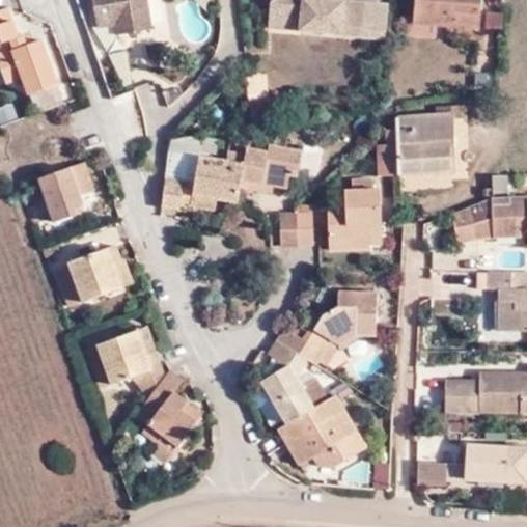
[(93,0),(95,20),(115,18),(116,29),(147,24),(149,24),(145,0),(93,0)]
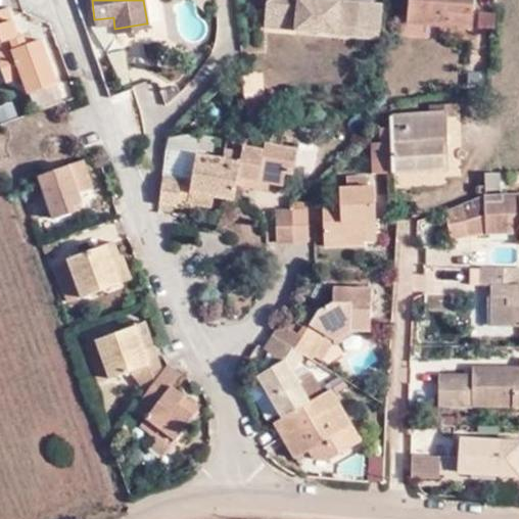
[(293,28),(332,31),(332,33),(352,34),(355,10),(356,2),(335,0),(262,0),(261,15),(294,18),(293,28)]
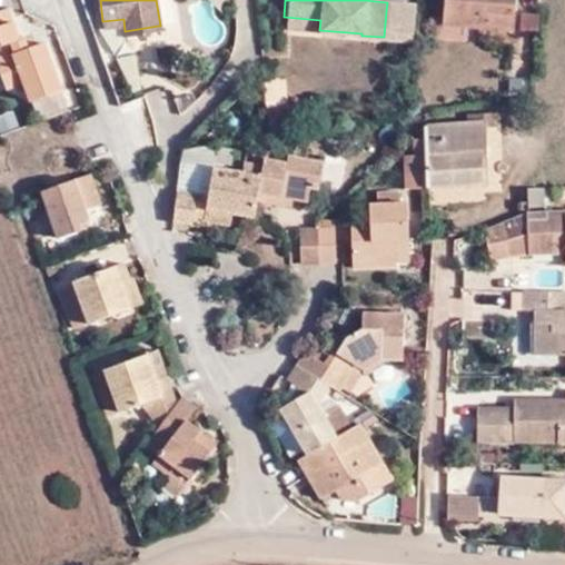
[(442,0),(439,20),(509,26),(512,0),(442,0)]
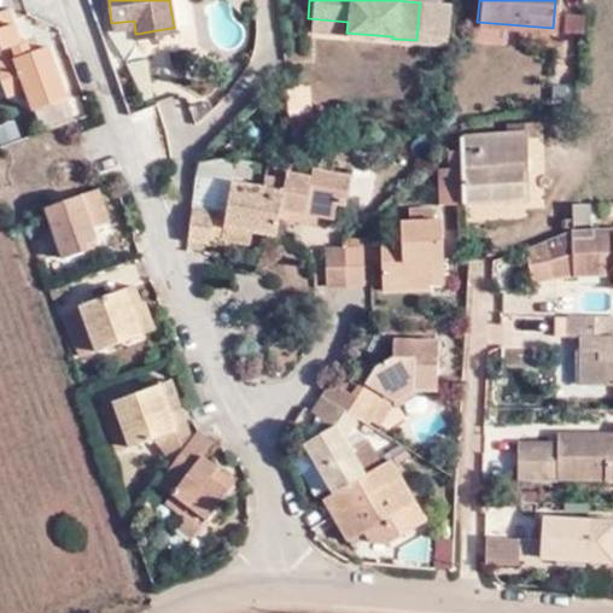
[(555,28),(578,29),(579,9),(556,7),(555,28)]
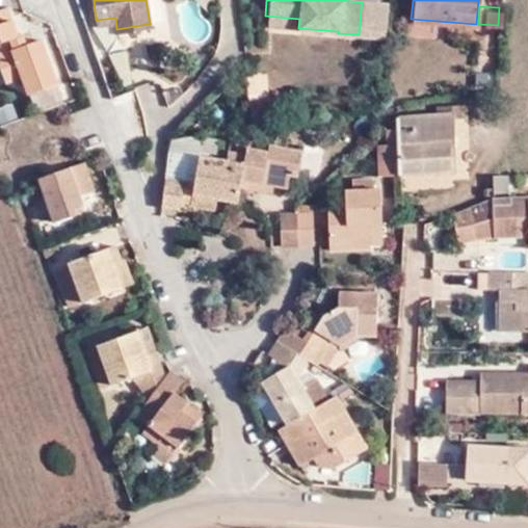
[(8,38),(18,35),(8,7),(0,10),(0,42),(7,40),(8,38)]
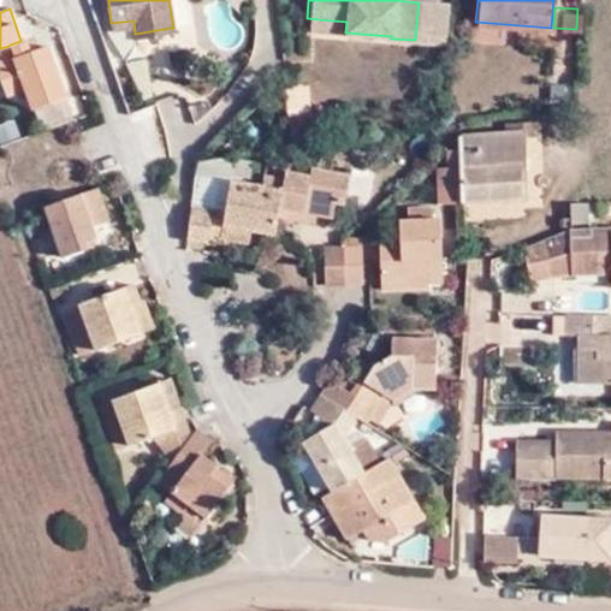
[(346,22),(307,18),(307,30),(345,33),(346,22)]
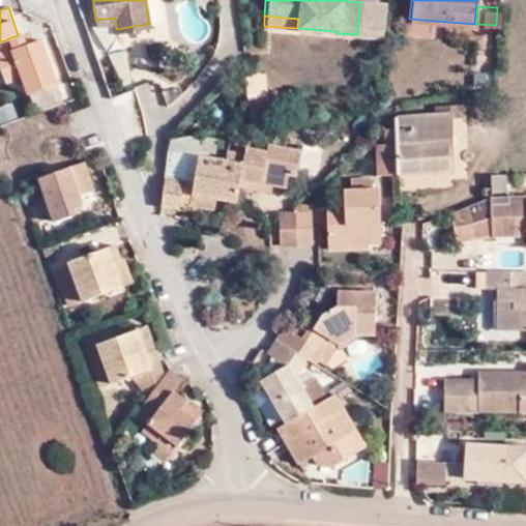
[(115,18),(95,20),(90,21),(105,44),(116,29),(115,18)]
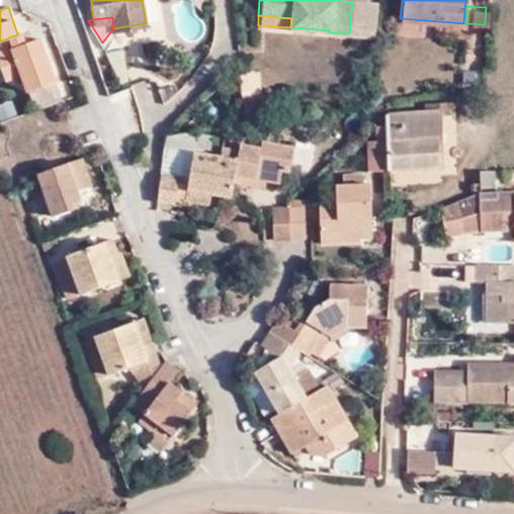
[(8,37),(12,47),(26,41),(22,31),(17,34),(8,37)]
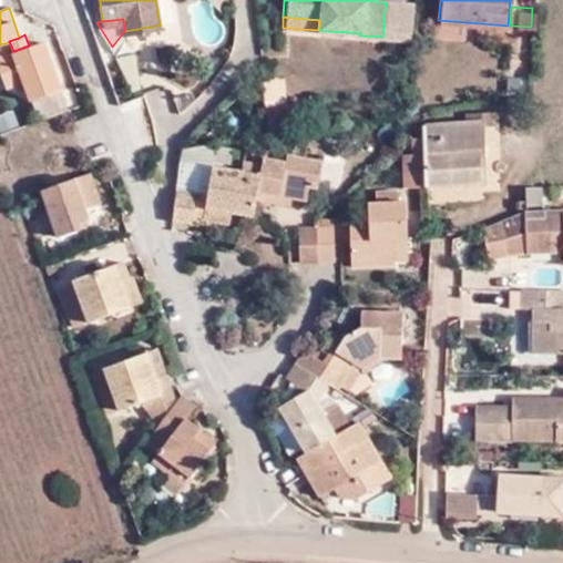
[(29,45),(13,51),(11,52),(0,55),(0,70),(7,88),(22,82),(29,100),(61,88),(44,40),(29,45)]
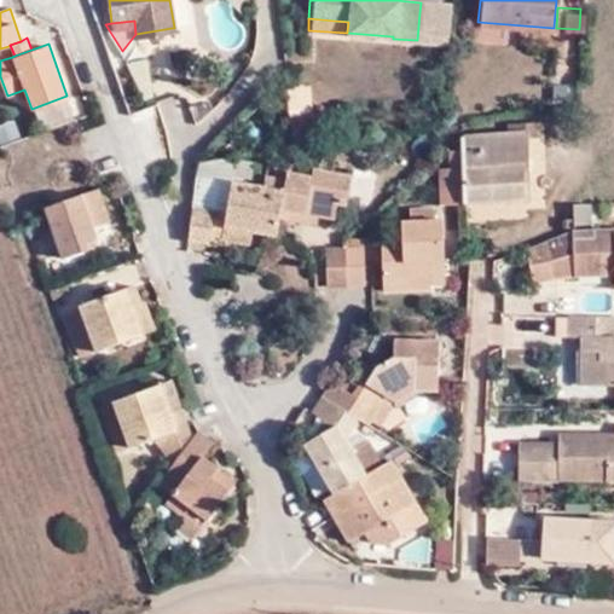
[(308,109),(287,110),(289,142),(311,139),(308,109)]
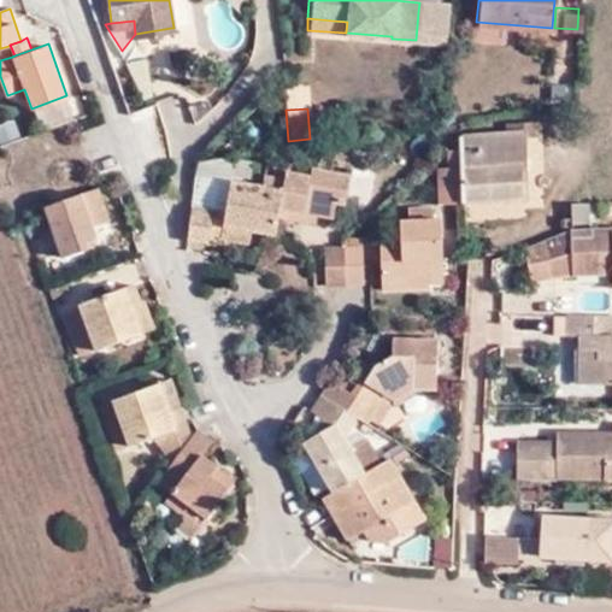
[(465,169),(465,198),(529,196),(528,142),(530,140),(539,140),(541,134),(539,124),(513,123),(513,134),(465,135),(465,148),(465,169)]
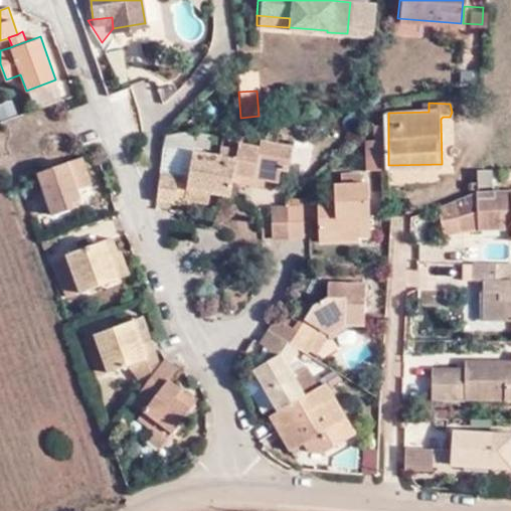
[(375,141),(388,141),(388,124),(376,124),(375,141)]
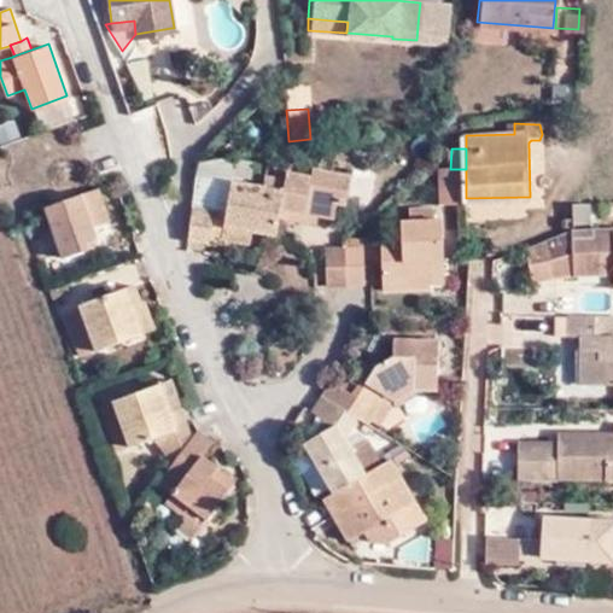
[(193,208),(225,214),(229,185),(234,156),(200,162),(193,208)]
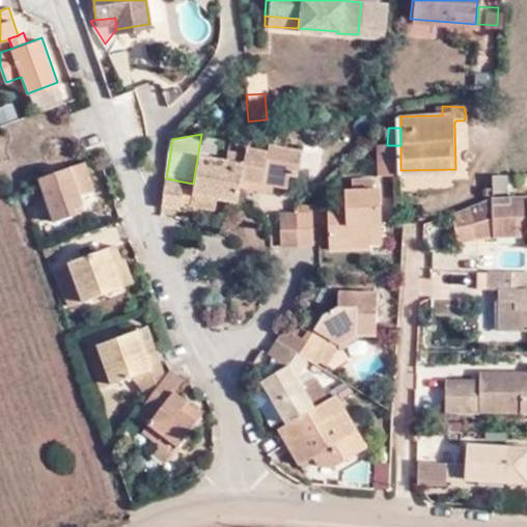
[(242,158),(245,142),(229,139),(226,155),(242,158)]
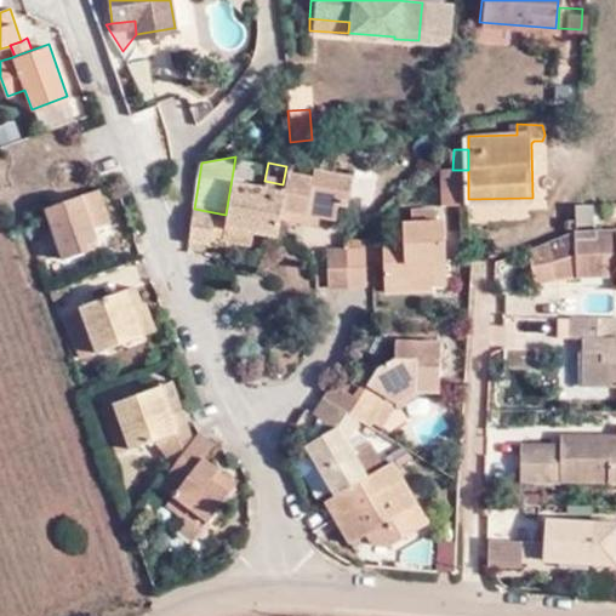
[(286,166),(283,184),(277,218),(301,222),(304,214),(319,216),(332,220),(338,204),(346,205),(352,178),(286,166)]
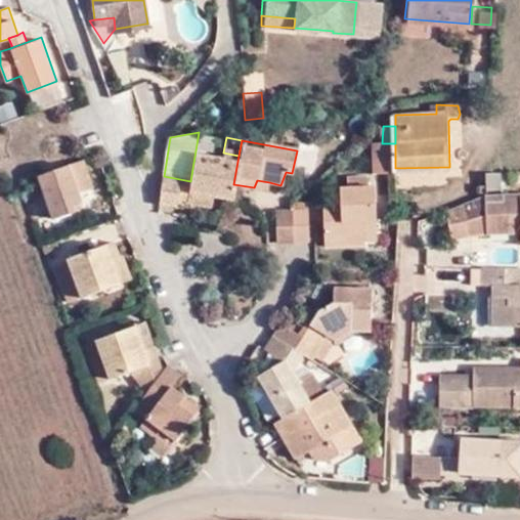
[(395,168),(395,143),(382,143),(376,143),(376,173),(395,173),(395,168)]
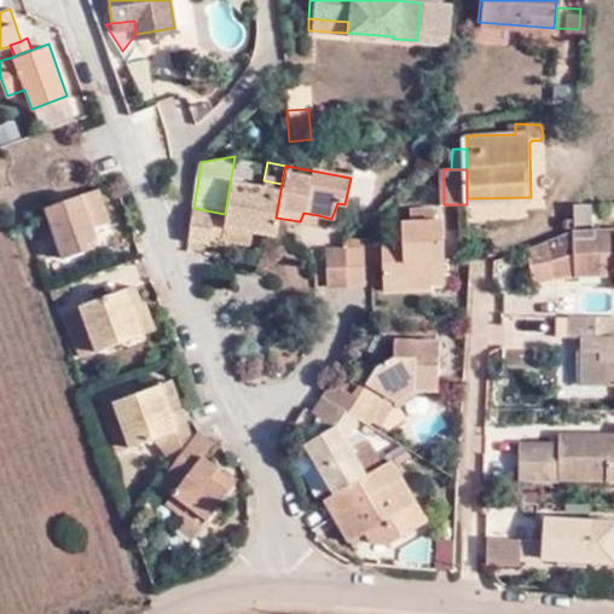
[(250,178),(248,189),(262,191),(264,180),(250,178)]
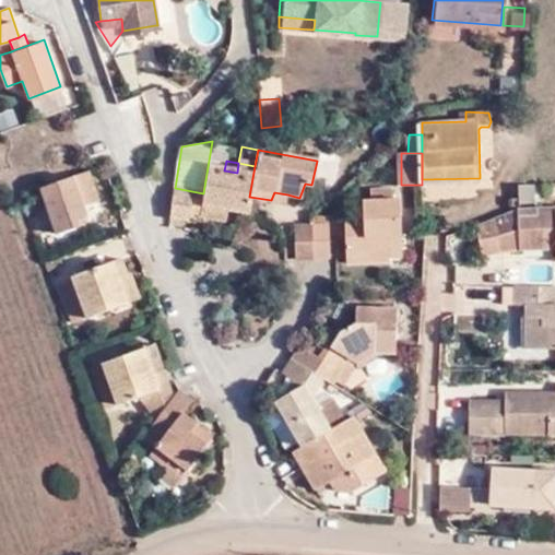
[(249,197),(255,166),(238,163),(237,173),(224,170),(208,167),(201,208),(223,212),(246,215),(249,197)]
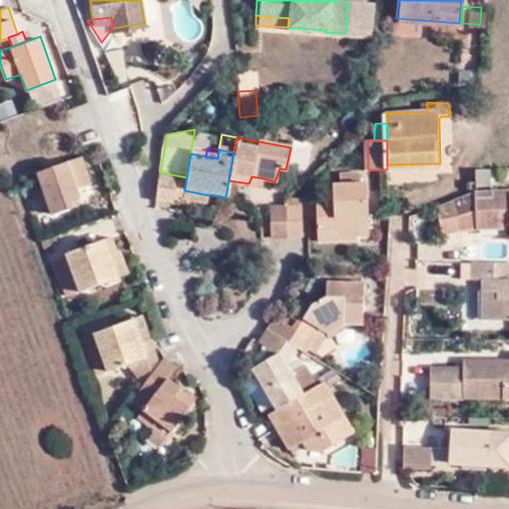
[(81,156),(37,171),(52,216),(72,209),(69,200),(75,199),(82,197),(79,186),(90,183),(81,156)]
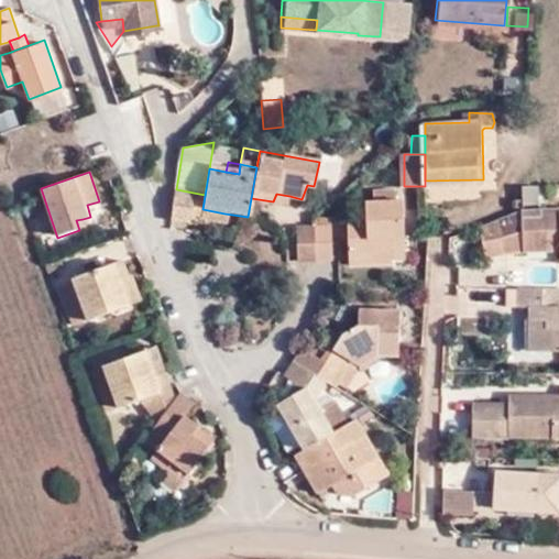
[(541,205),(543,183),(523,183),(523,205),(541,205)]
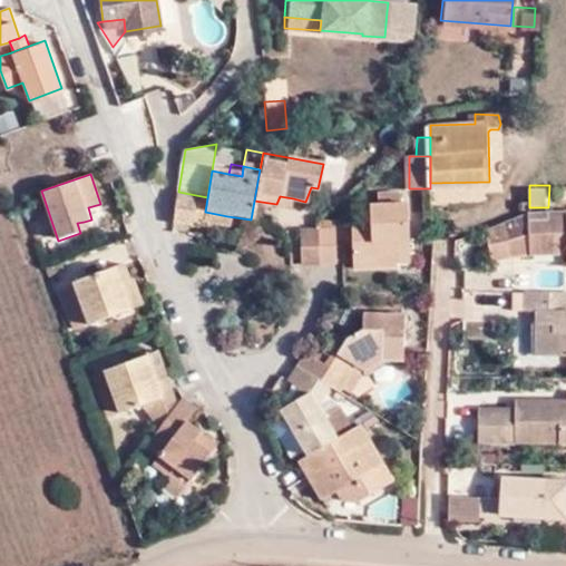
[(205,212),(207,197),(178,192),(176,202),(174,223),(194,227),(195,222),(204,223),(205,212)]
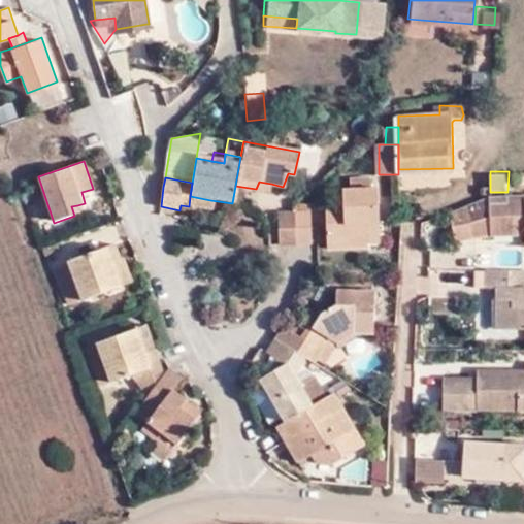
[(268,192),(271,184),(259,182),(256,189),(268,192)]
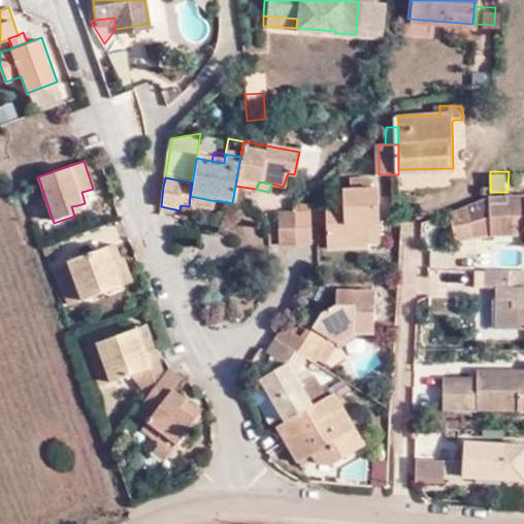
[(339,221),(326,221),(326,247),(366,248),(366,243),(366,223),(380,224),(380,188),(342,189),(342,208),(339,207),(339,221)]
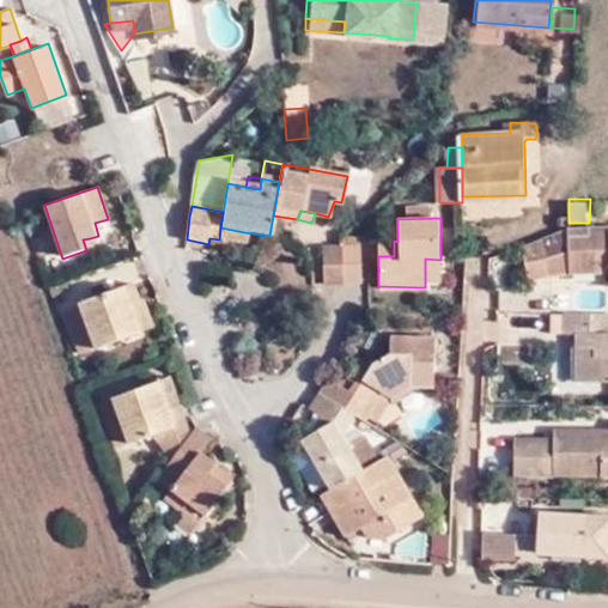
[(569,223),(565,224),(566,269),(607,269),(607,284),(607,283),(607,222),(589,223),(569,223)]
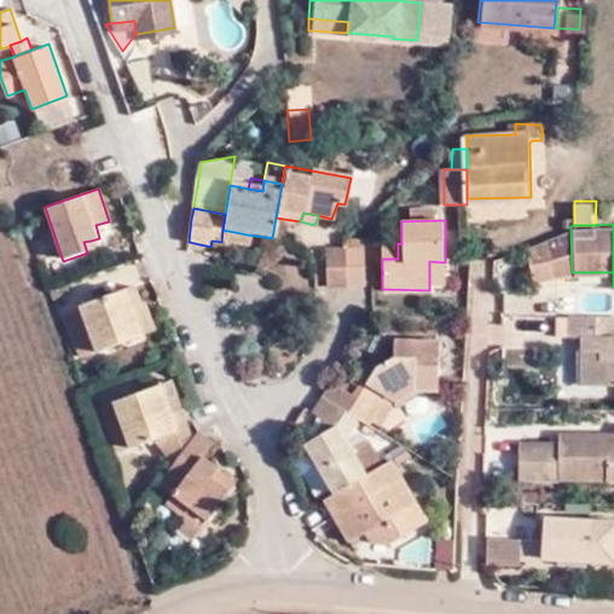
[(247,235),(222,230),(221,242),(245,245),(247,235)]
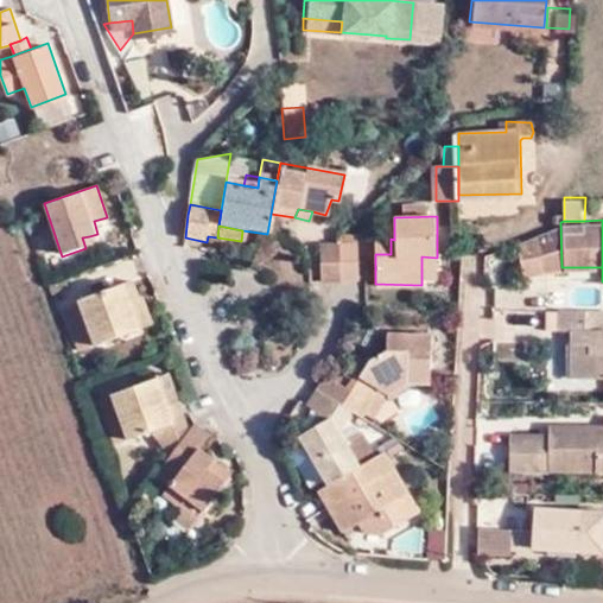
[(543,270),(539,230),(516,239),(521,273),(543,270)]
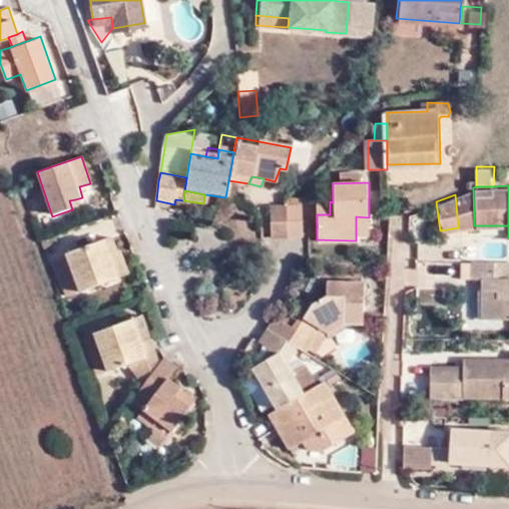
[(287,196),(287,205),(300,206),(300,197),(287,196)]
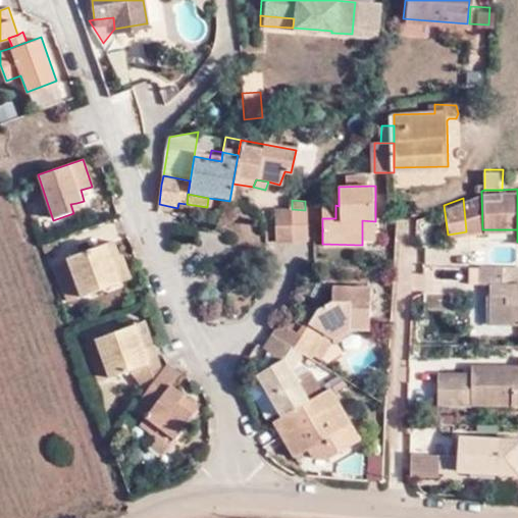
[(80,211),(76,203),(70,204),(73,213),(80,211)]
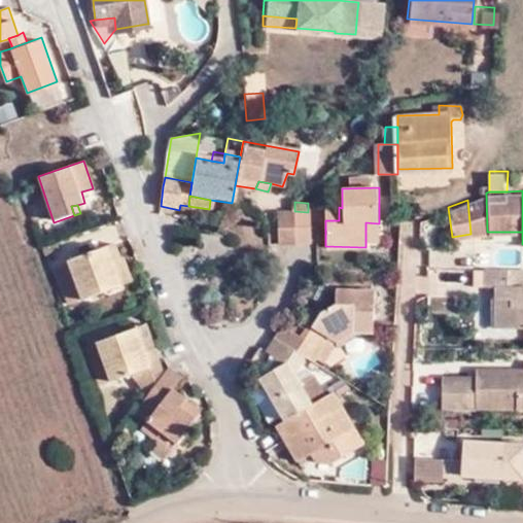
[(325,207),(325,220),(339,220),(339,207),(325,207)]
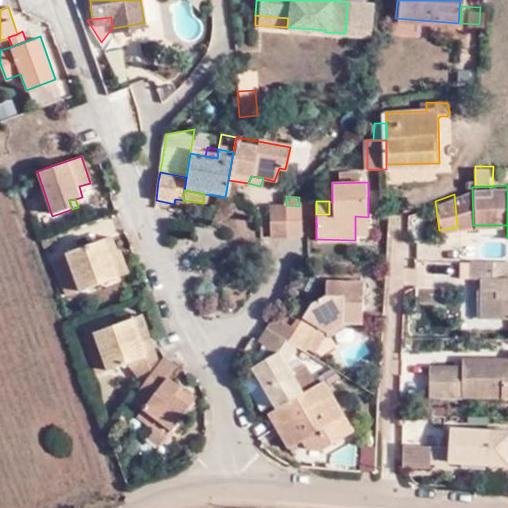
[(268,236),(284,234),(286,205),(269,205),(268,224),(268,236)]
